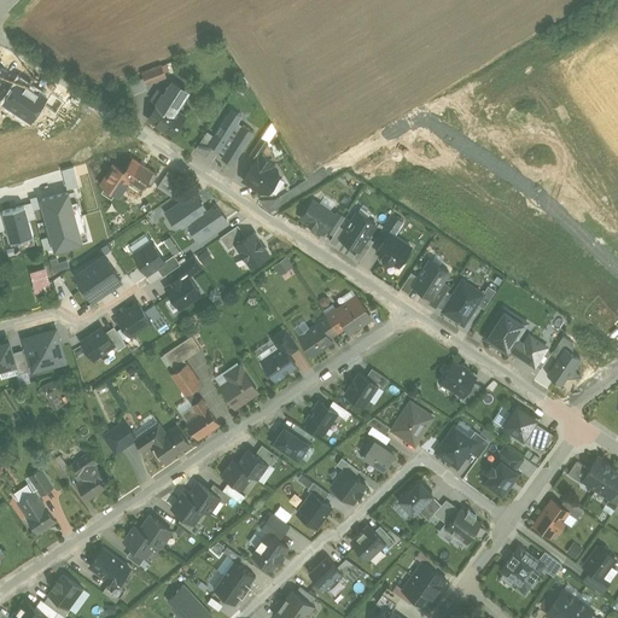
[(163,66),(144,74),(147,86),(167,77),(163,66)]
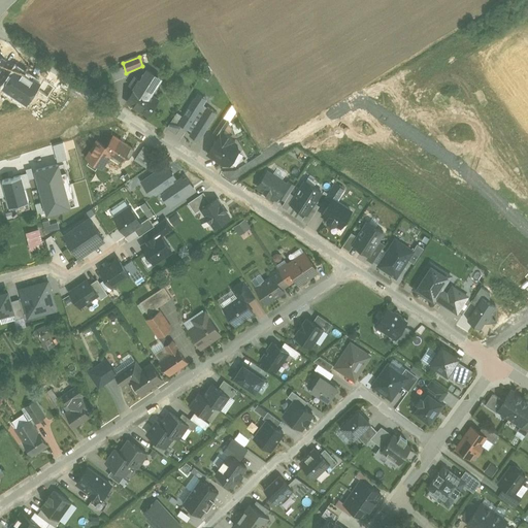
[(1,88),(26,104),(41,81),(15,65),(1,88)]
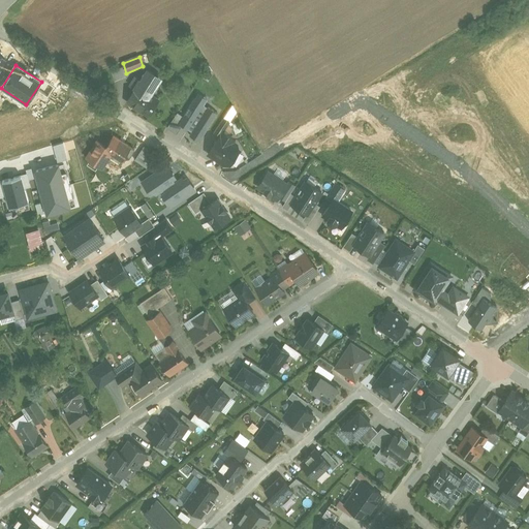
[(141,80),(136,78),(131,86),(135,88),(127,101),(149,115),(158,99),(151,94),(156,86),(153,84),(158,75),(148,69),(141,80)]
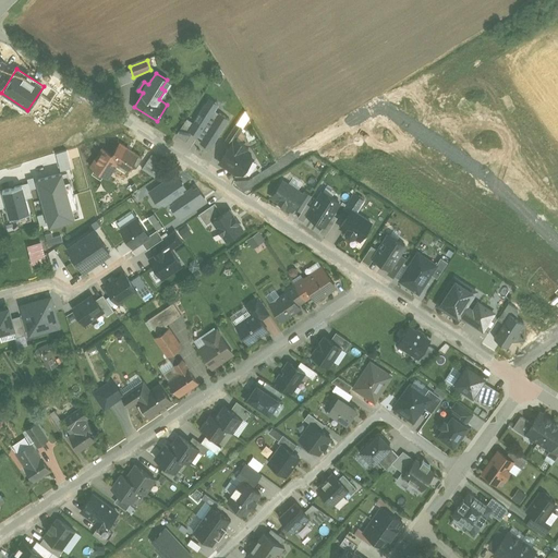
[(205,104),(189,130),(198,136),(201,133),(204,135),(199,142),(210,148),(230,119),(219,112),(217,117),(213,114),(216,110),(205,104)]
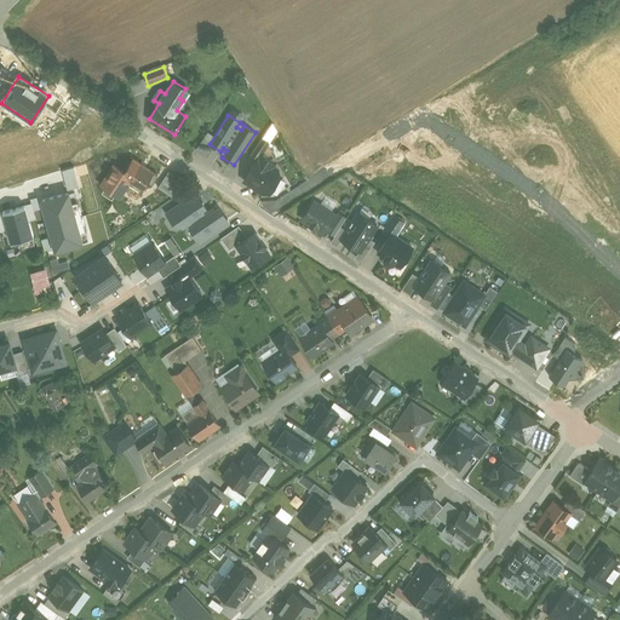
[(274,162),(262,154),(244,179),(262,191),(270,190),(280,177),(277,168),(273,166),(274,162)]
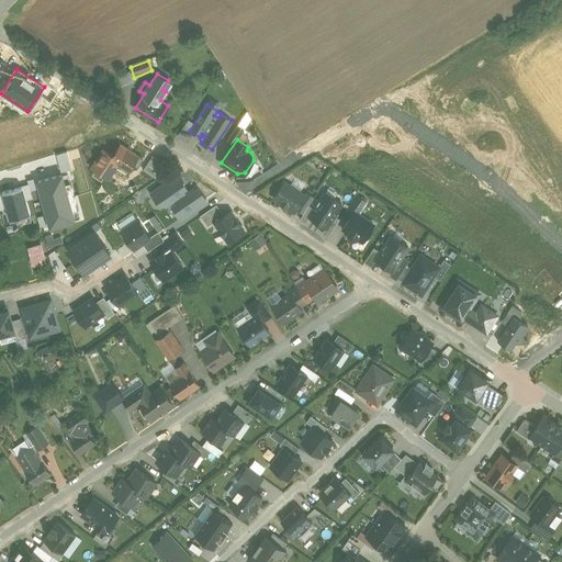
[(114,154),(104,148),(91,167),(109,178),(119,164),(128,170),(134,163),(137,165),(143,157),(121,143),(114,154)]
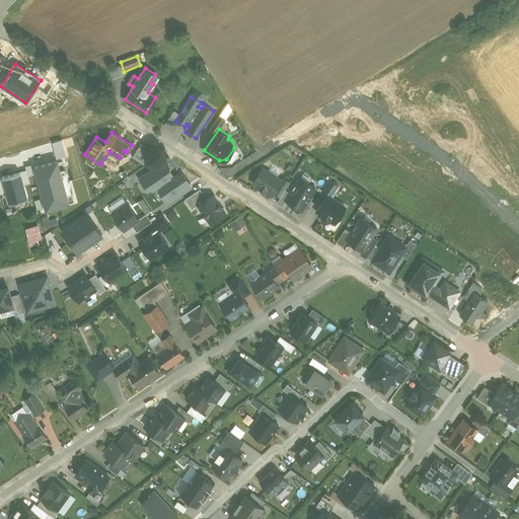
[(130,156),(142,164),(151,150),(139,142),(130,156)]
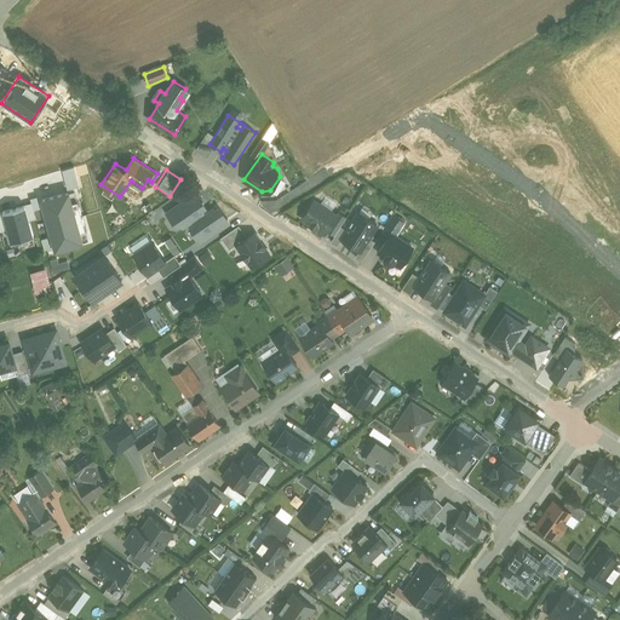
[(78,200),(72,201),(69,191),(41,199),(55,250),(84,242),(81,233),(86,231),(78,200)]
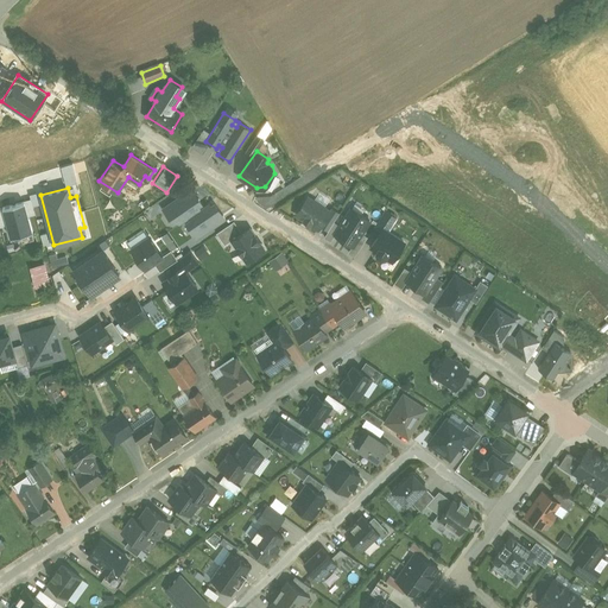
[(191,189),(164,208),(173,222),(178,220),(181,223),(189,217),(200,209),(198,206),(201,203),(191,189)]
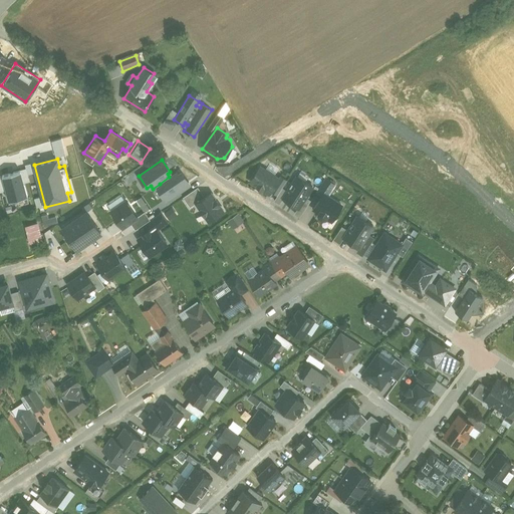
[(265,169),(260,167),(251,181),(269,193),(279,179),(274,176),(275,175),(265,169)]
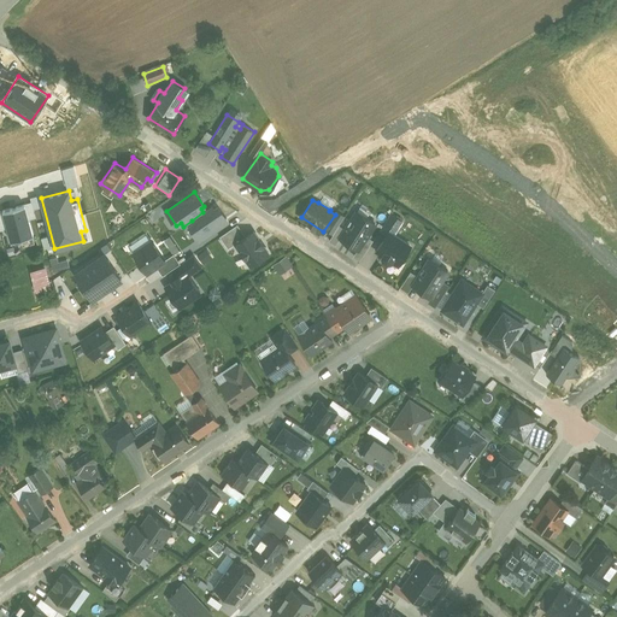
[(3,211),(11,241),(33,235),(25,205),(3,211)]
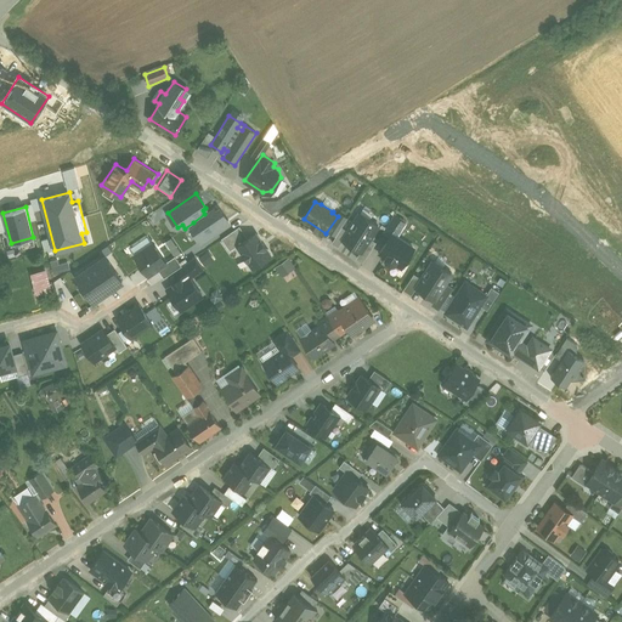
[(214,208),(204,214),(193,222),(196,225),(192,228),(202,243),(230,224),(220,209),(216,211),(214,208)]
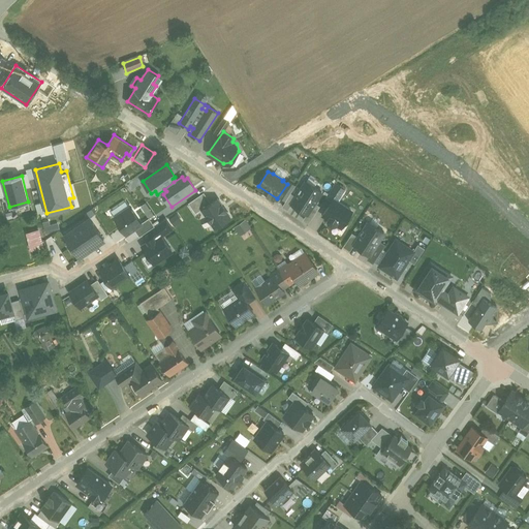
[(314,187),(306,181),(291,204),(308,214),(321,191),(316,188),(316,187),(315,186),(314,187)]
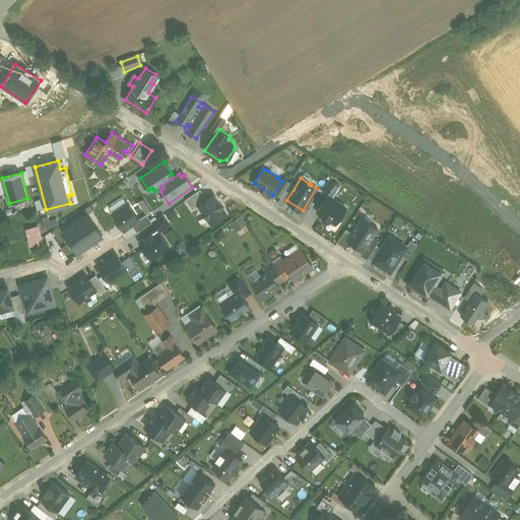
[(202,195),(210,192),(206,185),(199,189),(202,195)]
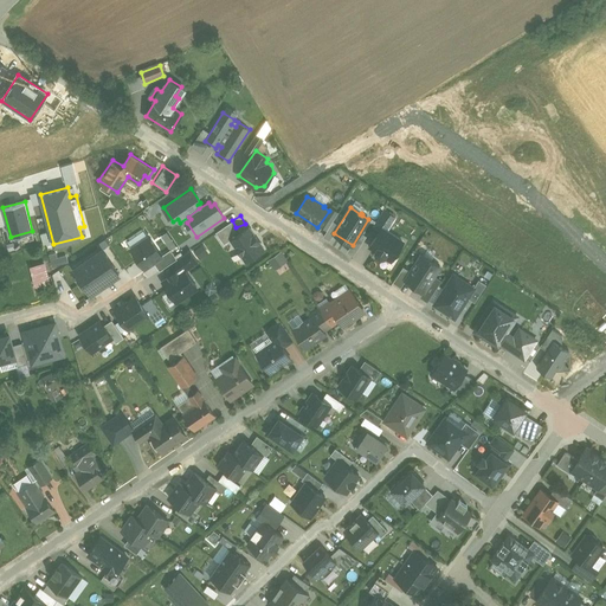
[(249,226),(231,239),(246,260),(253,256),(264,247),(249,226)]
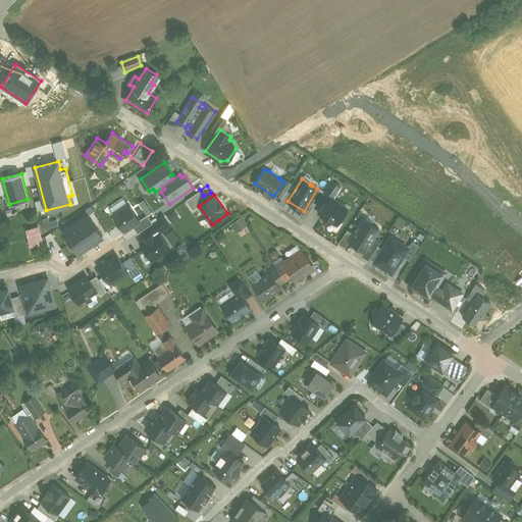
[(199,206),(193,196),(186,200),(193,210),(199,206)]
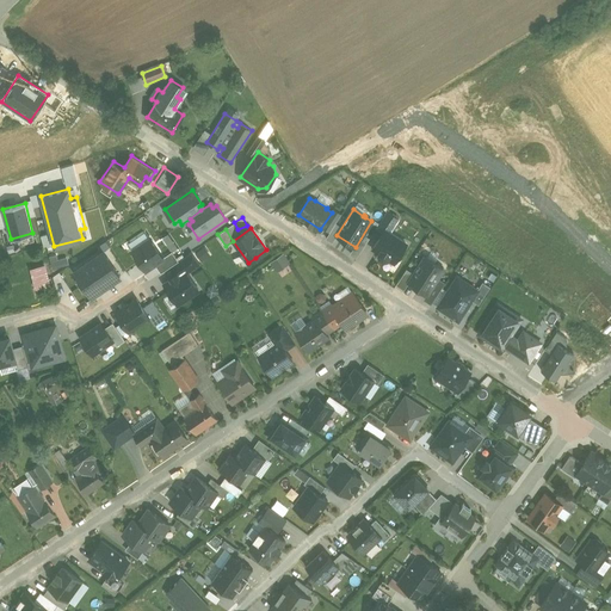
[(388,258),(395,263),(407,244),(386,229),(374,248),(380,253),(378,253),(380,257),(383,260),(388,259),(388,258)]
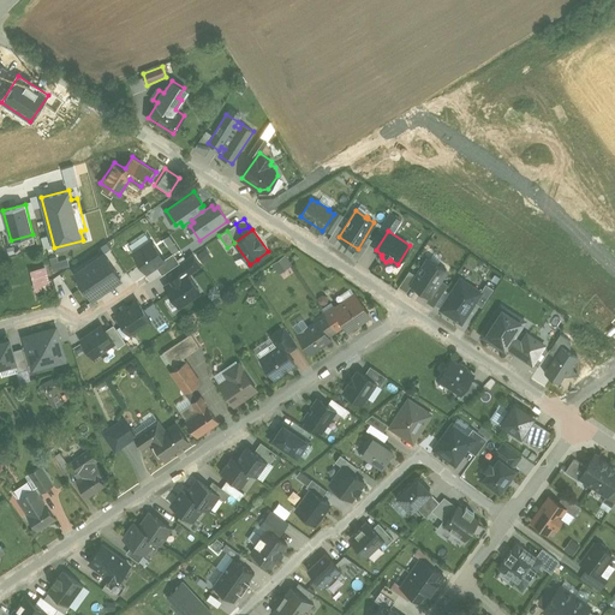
[(169,234),(162,238),(169,252),(177,250),(169,234)]
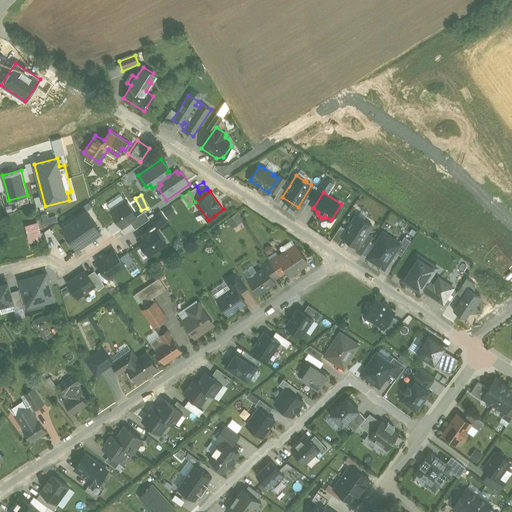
[(126,199),(111,209),(122,226),(130,221),(137,216),(137,215),(126,199)]
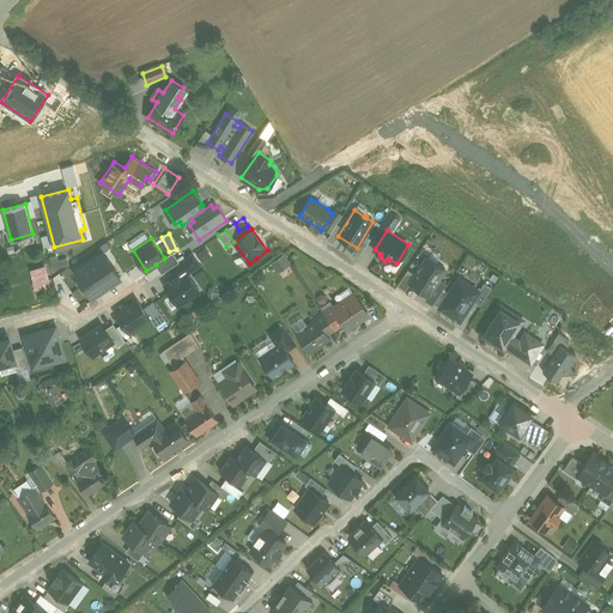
[(108,248),(72,272),(82,286),(113,266),(117,262),(108,248)]
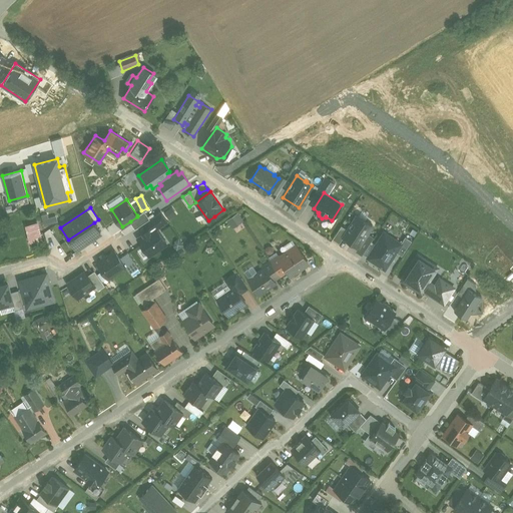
[(150,218),(144,210),(137,215),(137,216),(130,221),(135,228),(146,221),(150,218)]
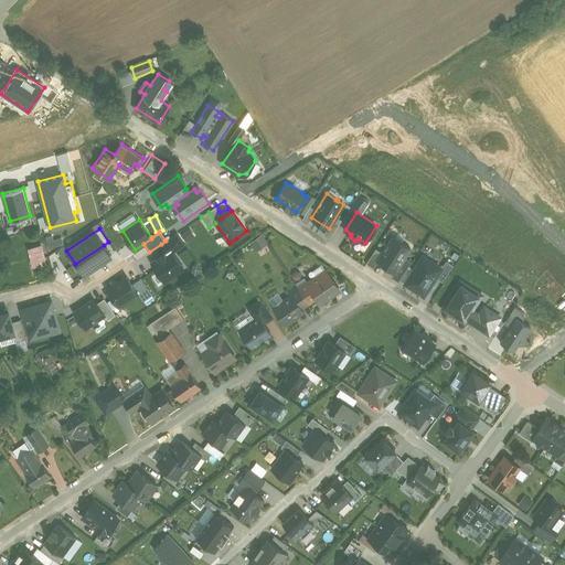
[(166,241),(161,244),(167,252),(171,248),(173,252),(185,243),(178,232),(166,241)]
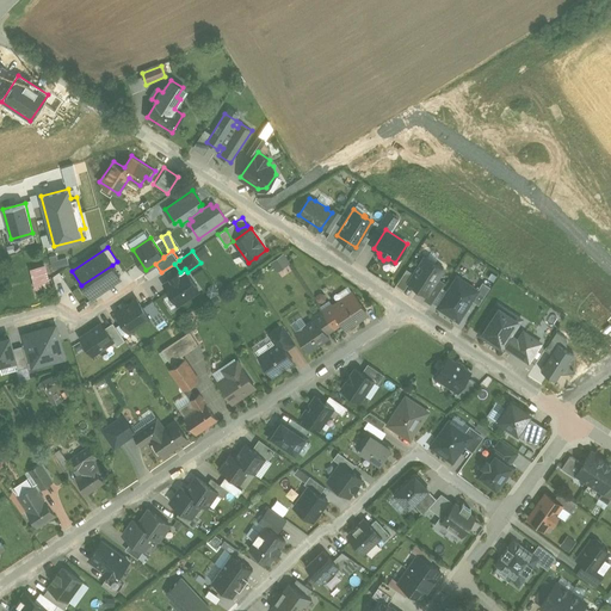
[(267,260),(275,271),(289,263),(282,252),(267,260)]
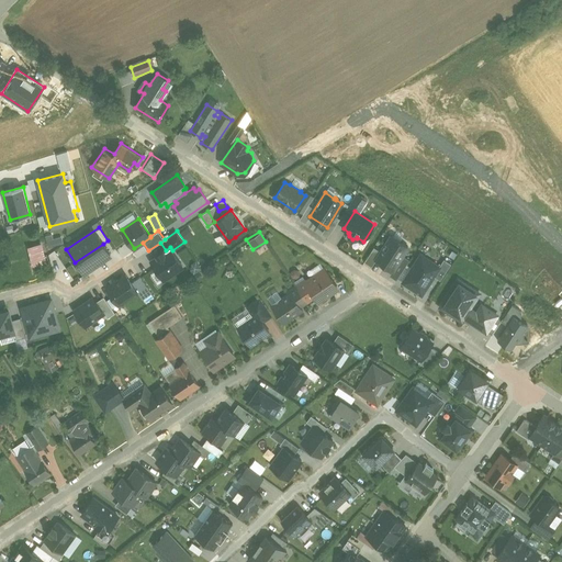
[(408,247),(391,236),(390,237),(375,259),(393,270),(408,247)]
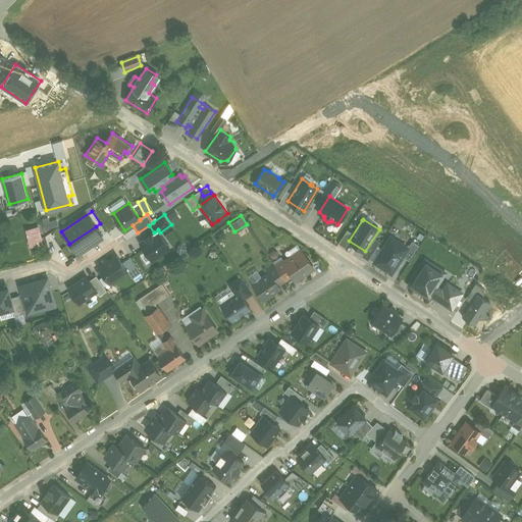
[(96,226),(69,244),(77,255),(103,238),(96,226)]
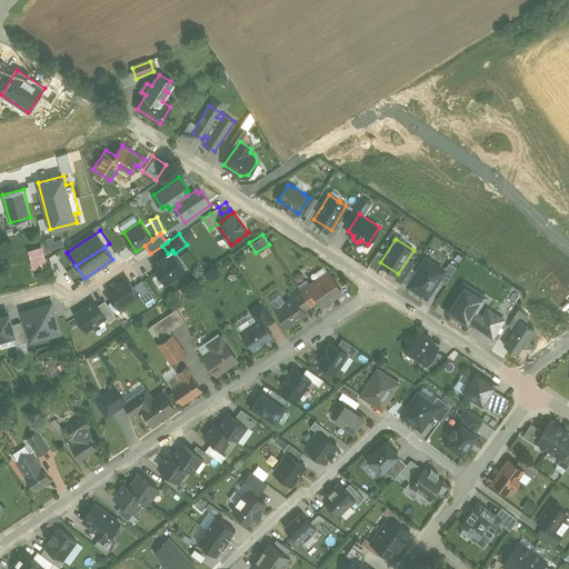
[(40,248),(29,250),(33,269),(45,266),(40,248)]
